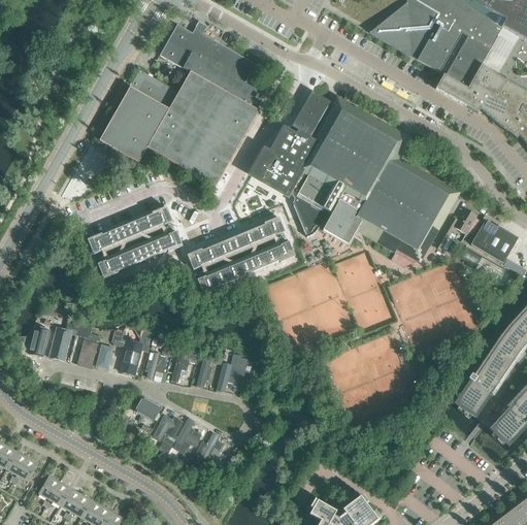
[(481,107),(517,137),(520,134),(526,141),(526,88),(482,63),(502,26),(526,39),(526,0),(406,0),(370,31),(369,30),(369,31),(412,55),(416,57),(441,71),(443,73),(436,87),(468,105),(478,110),(481,107)]
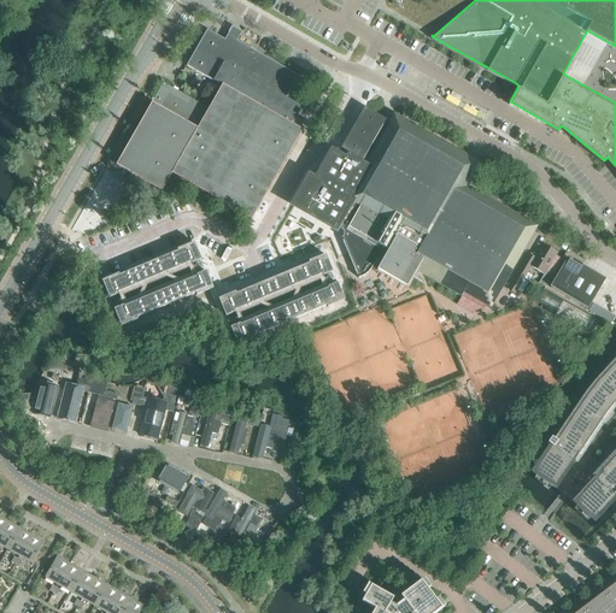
[(182,175),(252,214),(303,127),(294,122),(299,113),(300,113),(303,108),(301,108),(304,105),(287,94),(299,72),(228,31),(226,36),(207,25),(187,62),(215,77),(223,82),(210,105),(164,80),(117,161),(172,193),(182,175)]
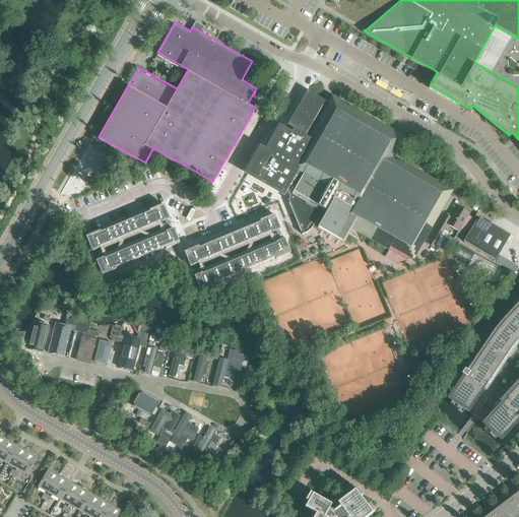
[(325,99),(307,87),(288,120),(286,123),(294,127),(290,131),(280,126),(266,151),(262,149),(259,147),(254,156),(243,176),(245,177),(269,191),(274,194),(279,197),(283,191),(285,187),(287,188),(288,190),(289,191),(289,193),(290,195),(290,196),(289,197),(304,231),(311,227),(312,225),(314,222),(315,220),(316,218),(324,213),(318,224),(343,239),(353,219),(357,221),(360,223),(386,238),(390,241),(413,253),(446,195),(450,189),(391,155),(401,136),(332,98),(328,106),(323,103),(325,99)]
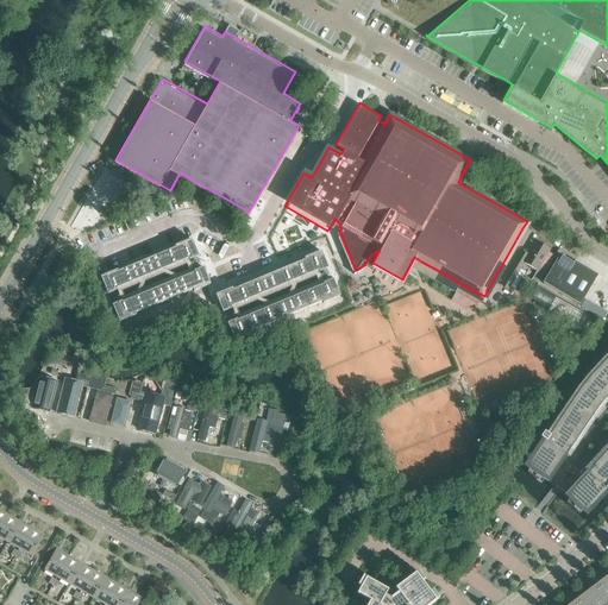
[(118,266),(102,273),(110,291),(119,287),(118,285),(190,256),(190,257),(200,253),(193,235),(176,243),(177,245),(119,269),(118,266)]
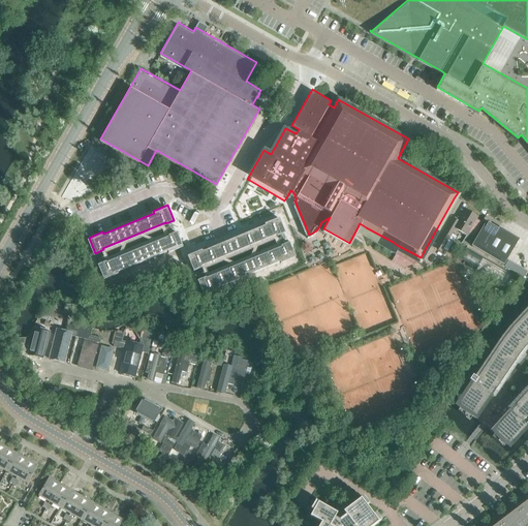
[(466,207),(459,218),(454,215),(448,223),(449,224),(446,227),(436,245),(440,248),(452,230),(454,226),(455,225),(467,233),(478,214),(466,207)]
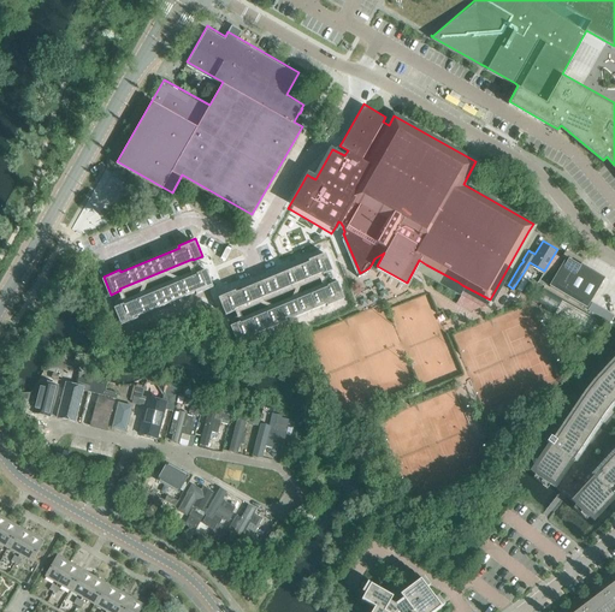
[(235,289),(218,296),(226,313),(235,309),(235,308),(323,271),(323,272),(332,268),(325,251),(308,257),(309,260),(236,290),(235,289)]
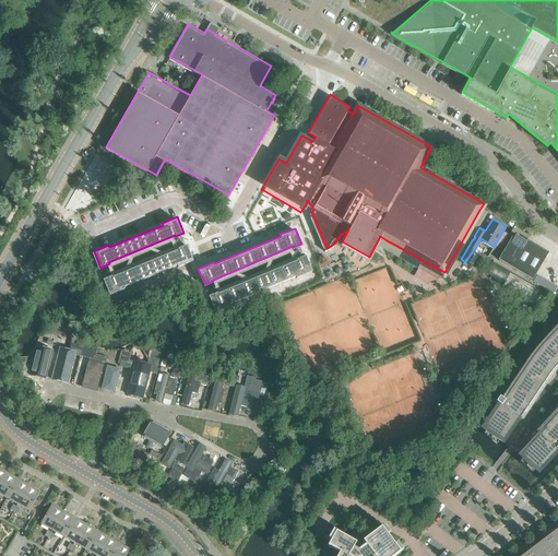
[(547,250),(515,232),(499,258),(532,278),(547,250)]
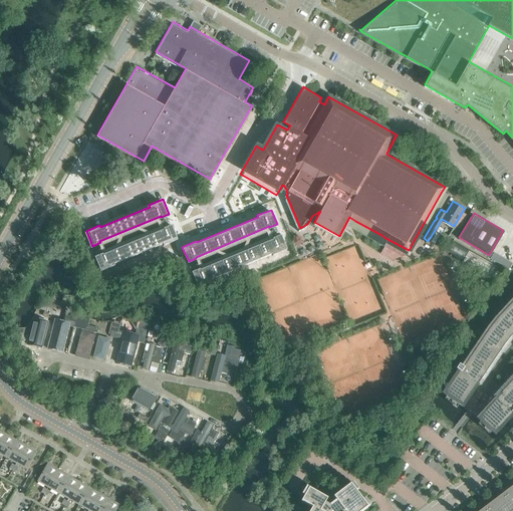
[(103,252),(96,255),(102,269),(115,263),(115,262),(165,242),(165,243),(179,237),(173,223),(165,226),(166,227),(104,253),(103,252)]
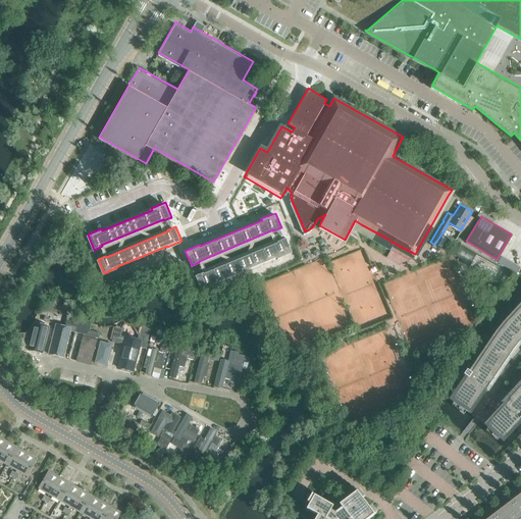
[(203,271),(195,274),(201,290),(215,283),(215,281),(276,256),(277,257),(292,252),(285,237),(277,241),(277,242),(204,272),(203,271)]
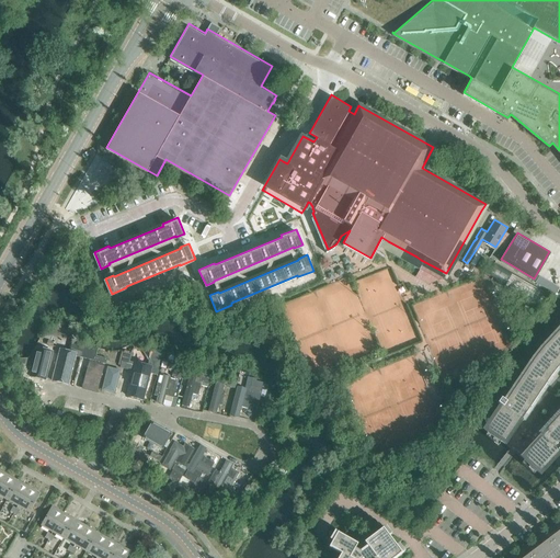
[(525,411),(551,373),(559,362),(559,326),(546,343),(532,360),(506,398),(501,395),(498,400),(500,402),(484,426),(505,441),(522,417),(522,416),(525,411)]
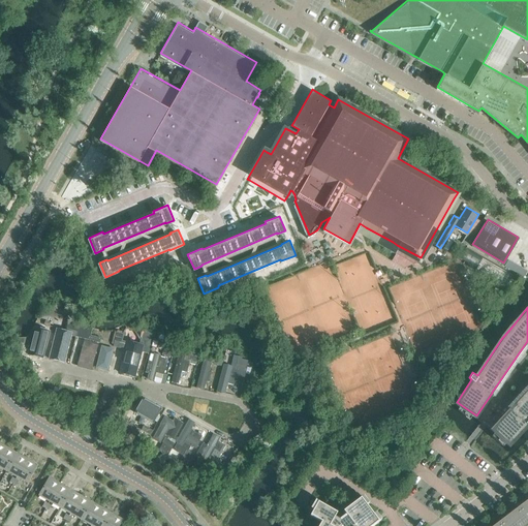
[(126,321),(127,323),(128,327),(135,328),(138,327),(135,319),(135,318),(126,321)]
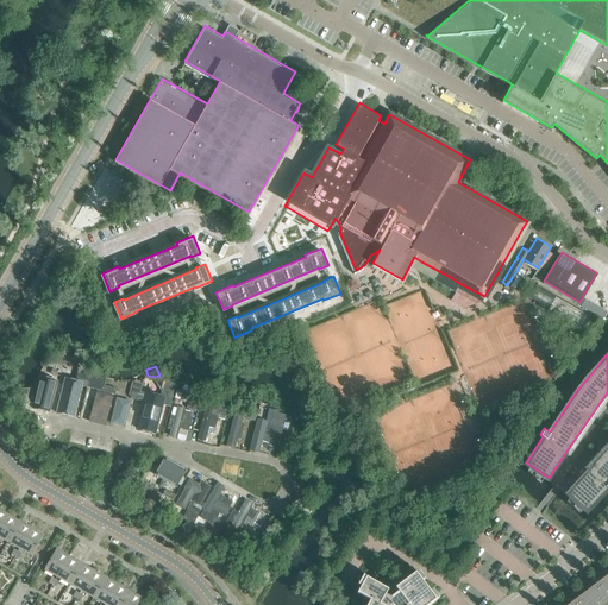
[(80,367),(76,382),(88,384),(92,370),(80,367)]
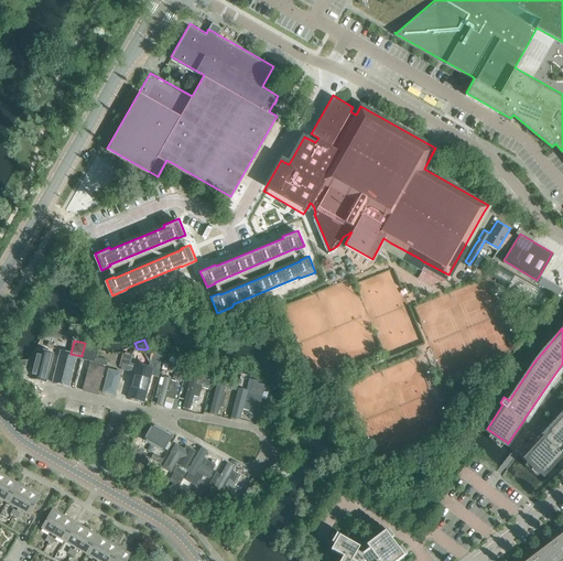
[(130,360),(132,353),(126,352),(121,366),(133,369),(134,362),(130,360)]
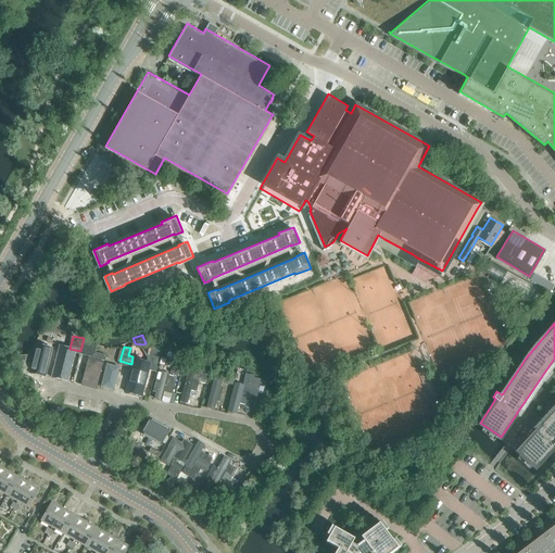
[(97,386),(104,359),(89,354),(82,382),(97,386)]
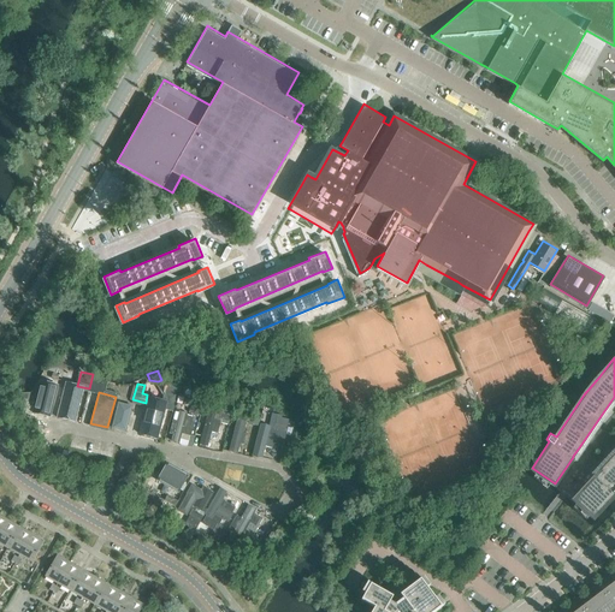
[(118,399),(112,425),(126,428),(132,403),(118,399)]
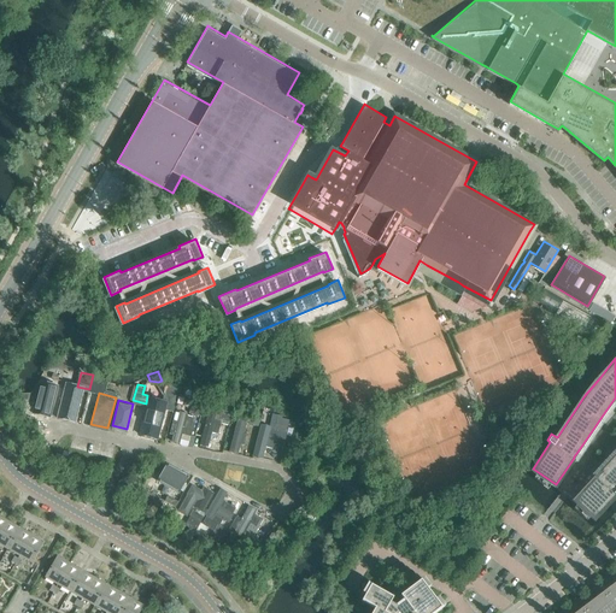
[(193,443),(200,413),(176,408),(170,437),(193,443)]
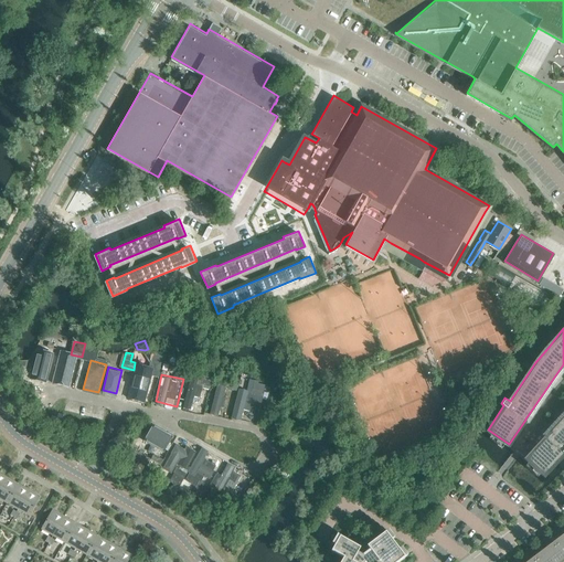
[(251,378),(248,386),(249,388),(248,394),(254,396),(254,398),(262,400),(266,381),(265,381),(251,378)]
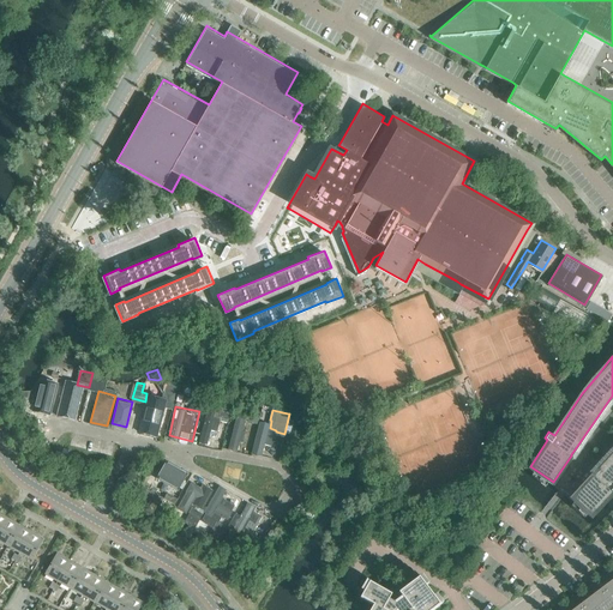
[(593,472),(571,496),(592,515),(612,493),(612,450),(598,467),(594,472),(593,472)]
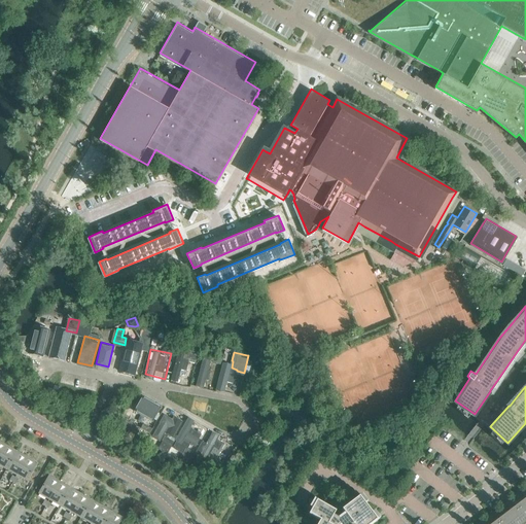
[(153,426),(154,423),(150,420),(152,416),(148,414),(141,425),(150,431),(153,426)]
